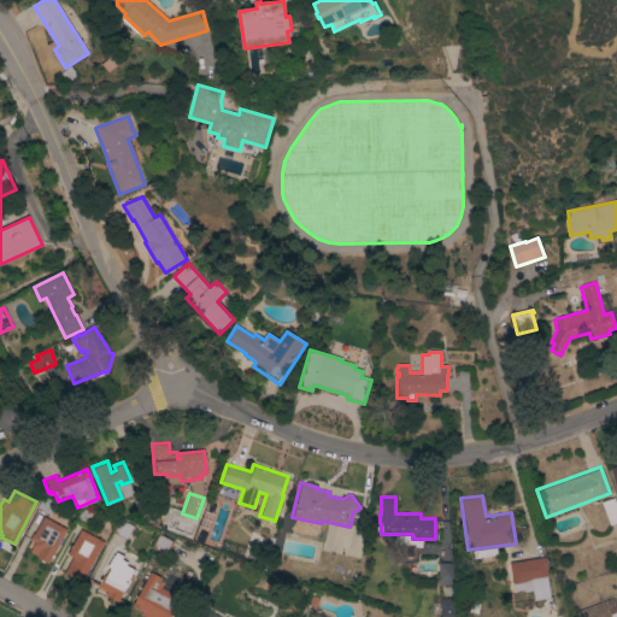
[(42,516),(66,528),(47,562),(29,552),(33,545),(31,545),(34,541),(30,539),(29,539),(33,532),(34,533),(42,516)]
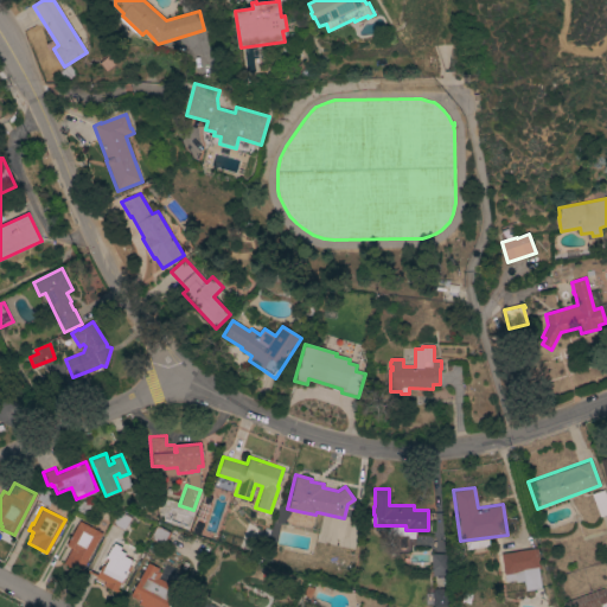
[(78,519),(103,532),(90,557),(82,554),(81,556),(70,550),(71,547),(65,544),(78,519)]
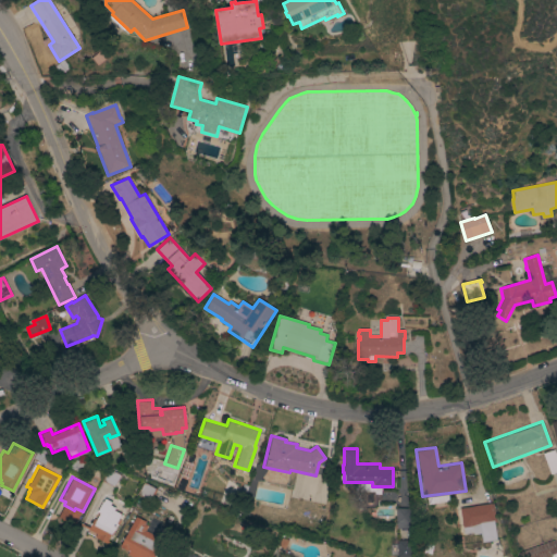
[(121,512),(109,537),(107,536),(104,542),(95,536),(97,533),(90,530),(98,512),(96,511),(102,499),(103,500),(104,497),(111,500),(110,504),(114,506),(113,509),(121,512)]
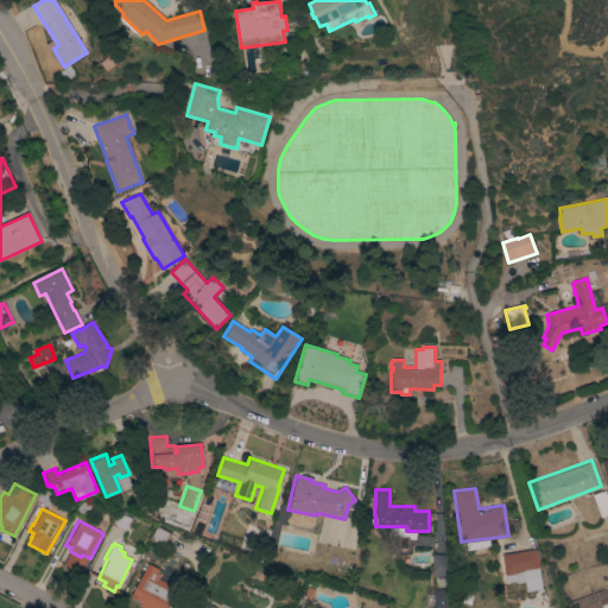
[(500,553),(536,548),(543,588),(527,590),(524,570),(504,574),(500,553)]
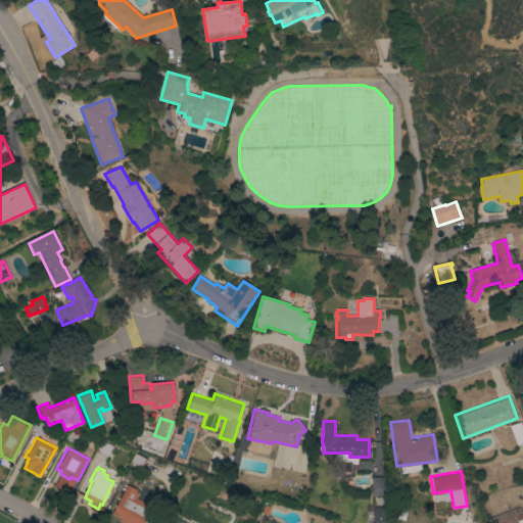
[(371,476),(384,476),(384,490),(383,490),(383,495),(372,495),(372,490),(371,490),(371,476)]
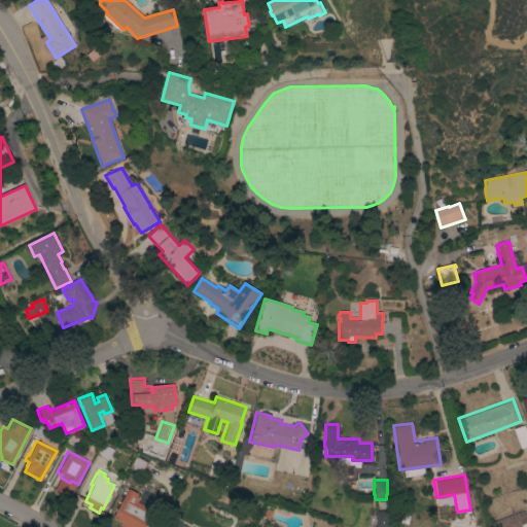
[(113,517),(128,488),(137,492),(136,494),(139,496),(143,489),(152,494),(146,505),(154,510),(145,526),(126,526),(119,524),(121,521),(113,517)]
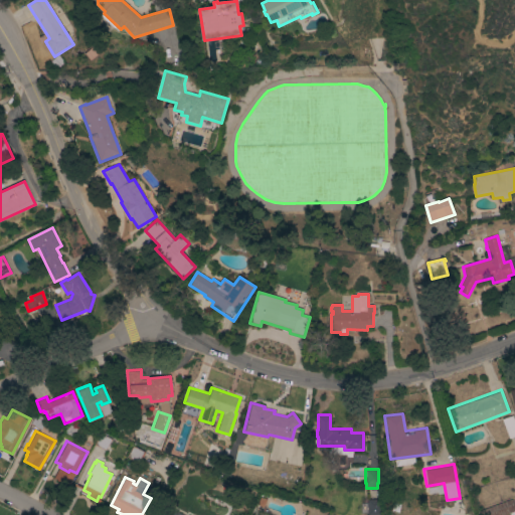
[(367,498),(377,498),(377,511),(368,511),(368,508),(367,508),(367,506),(366,506),(366,502),(367,502),(367,498)]
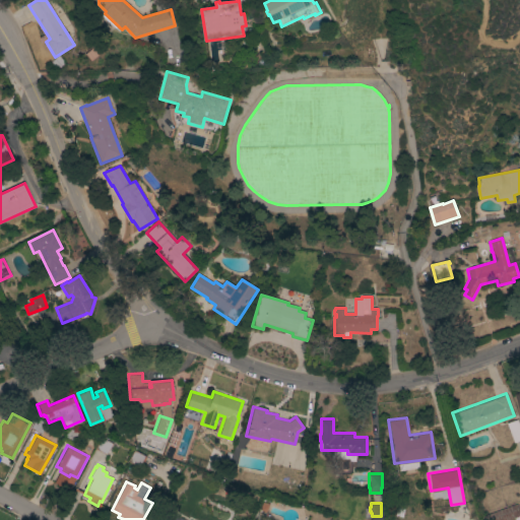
[(164,519),(169,511),(183,518),(186,519),(164,519)]
